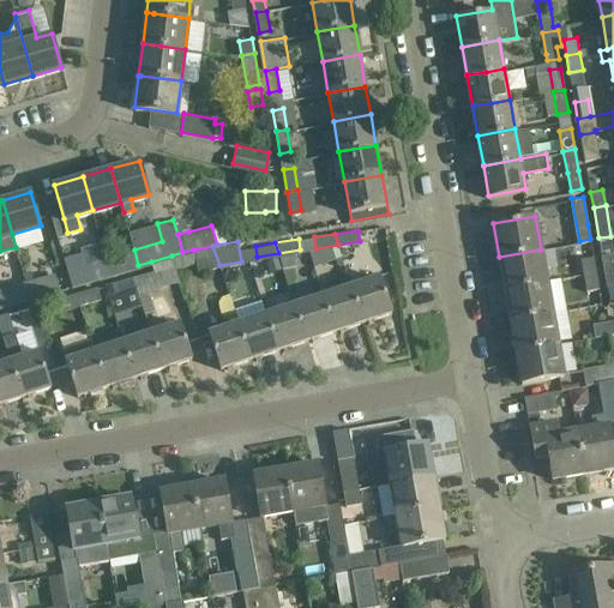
[(182,252),(172,256),(175,268),(179,280),(175,266),(196,260),(197,270),(220,265),(212,246),(194,250),(193,250),(182,252)]
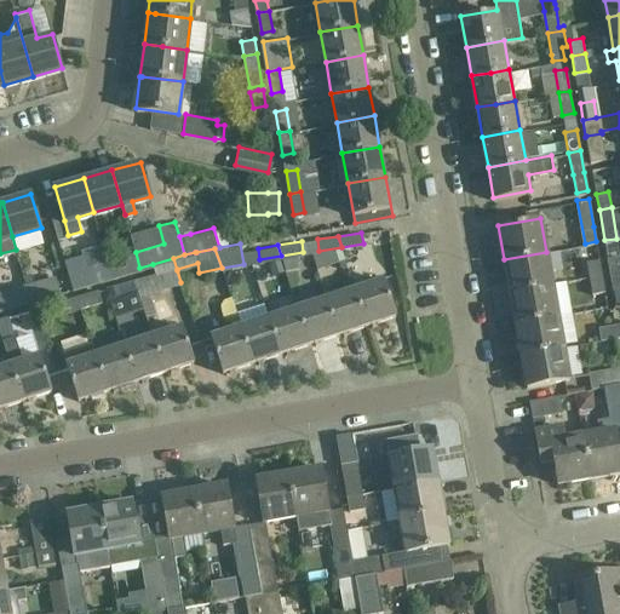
[(128,253),(107,260),(112,276),(133,270),(139,268),(136,252),(128,253)]
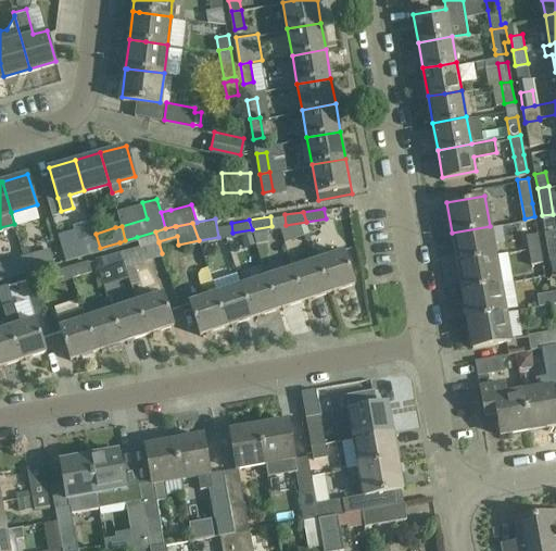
[(457,261),(495,254),(490,226),(452,233),(457,261)]
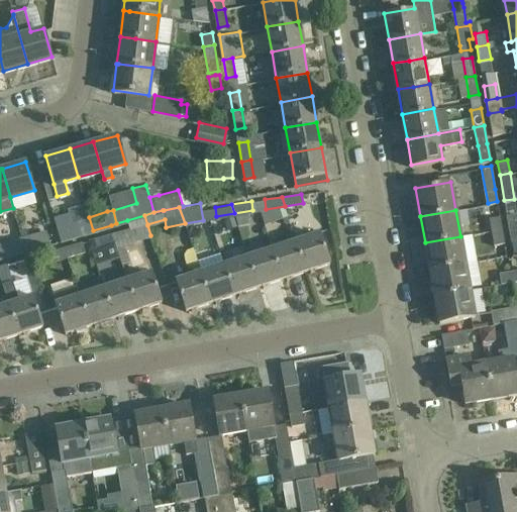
[(69,212),(54,216),(61,239),(93,230),(89,217),(72,222),(69,212)]
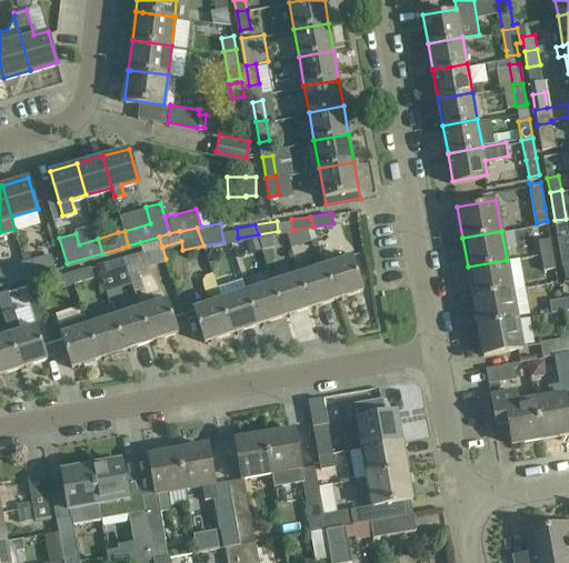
[(557,235),(560,250),(568,248),(568,237),(568,233),(557,235)]
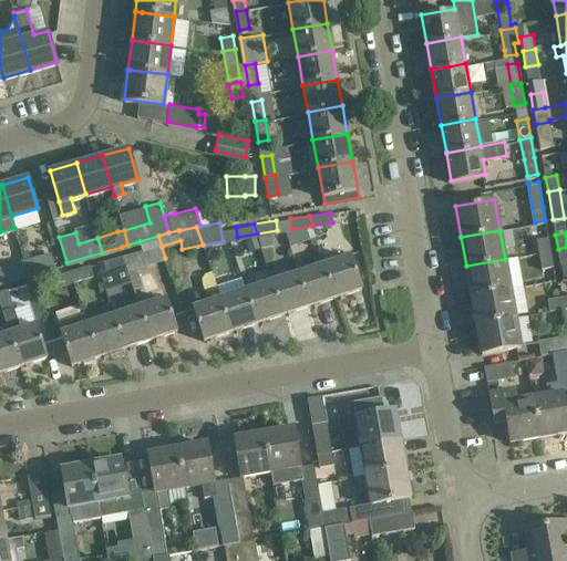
[(548,235),(536,237),(538,251),(552,249),(548,235)]
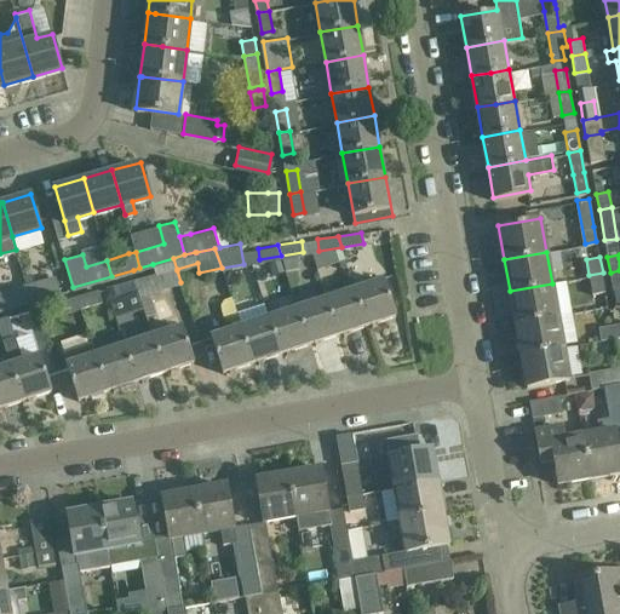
[(155,273),(135,279),(138,290),(139,294),(181,282),(177,270),(173,258),(153,264),(155,273)]
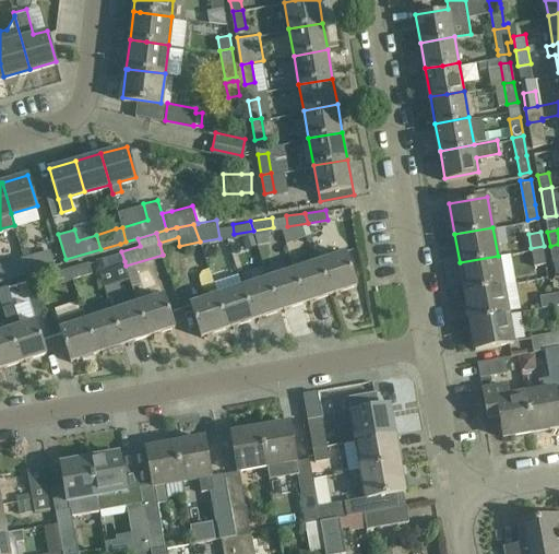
[(252,233),(242,235),(246,246),(256,243),(252,233)]
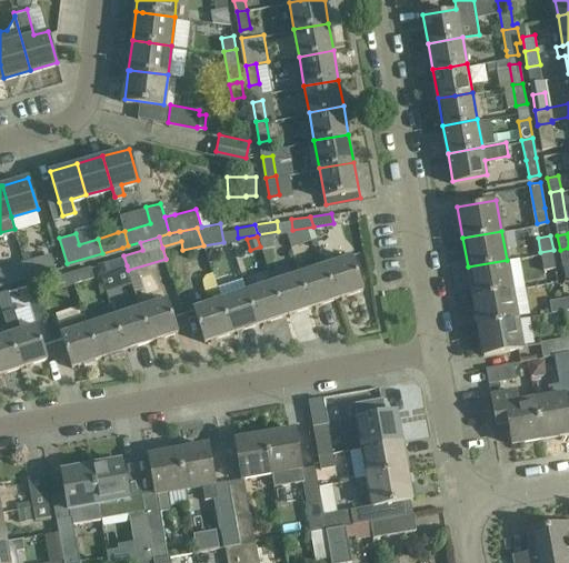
[(29,249),(21,251),(28,274),(55,267),(51,252),(31,258),(29,249)]
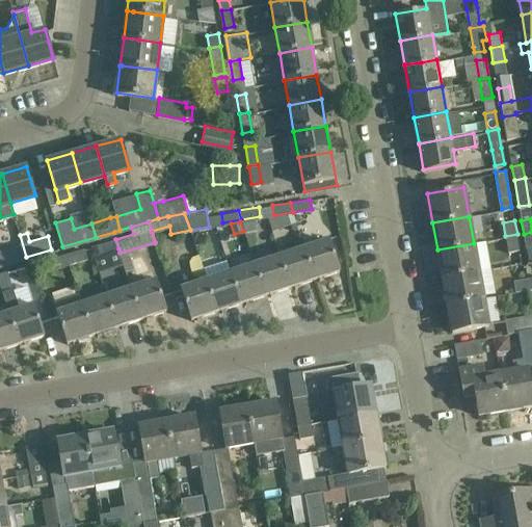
[(517,234),(505,236),(508,251),(520,248),(517,234)]
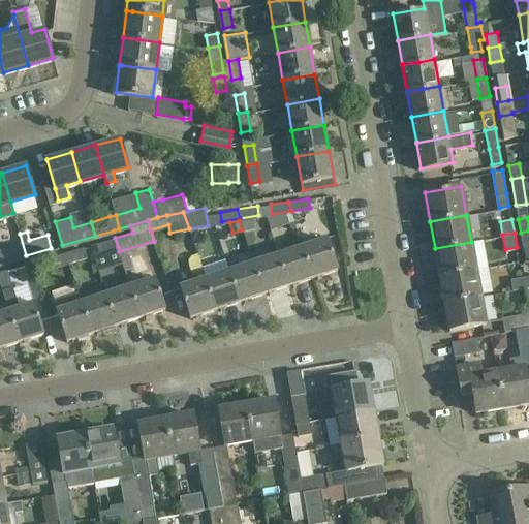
[(302,245),(312,276),(337,268),(328,237),(302,245)]
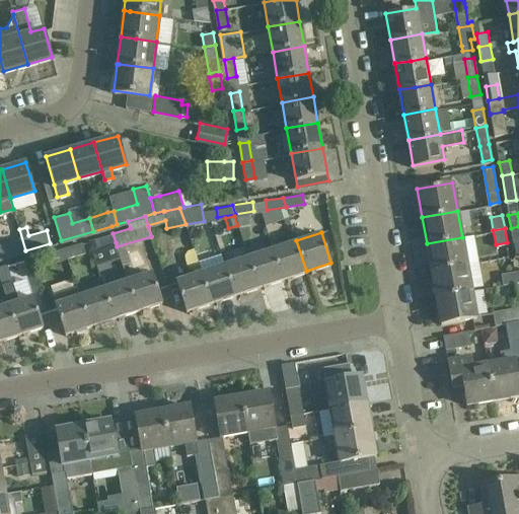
[(116,242),(113,233),(95,238),(97,247),(116,242)]
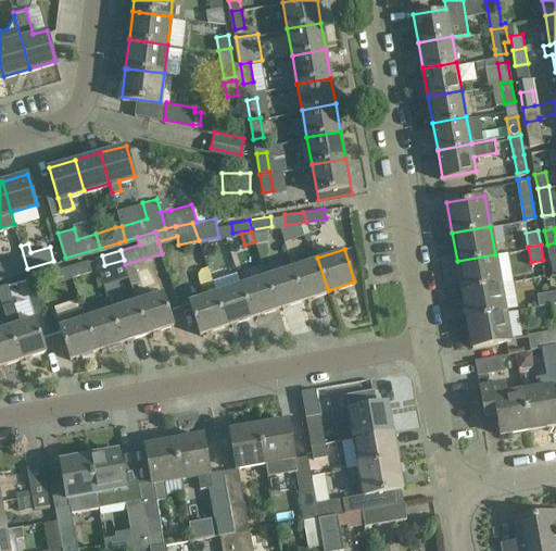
[(495,254),(457,261),(463,289),(476,287),(501,283),(495,254)]
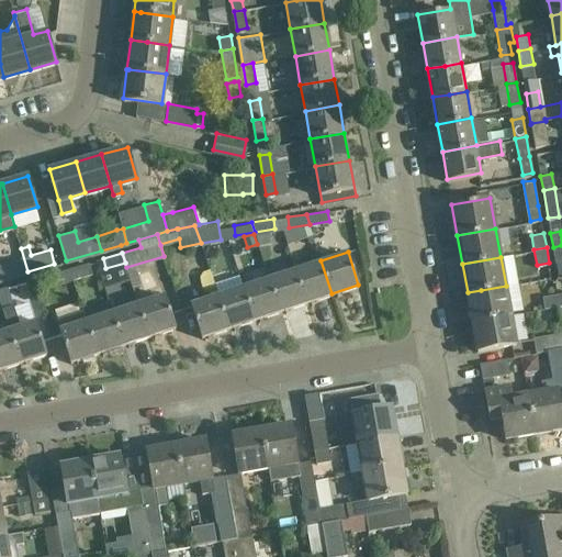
[(18,258),(0,264),(0,273),(2,279),(22,274),(18,258)]
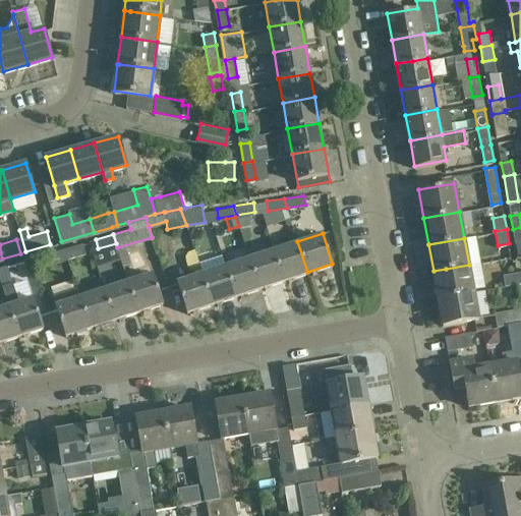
[(284,280),(307,272),(297,241),(274,249),(284,280)]
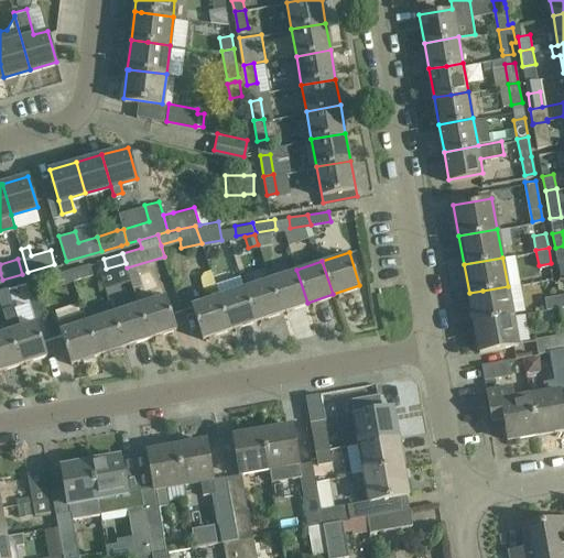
[(89,263),(69,269),(73,279),(93,272),(89,263)]
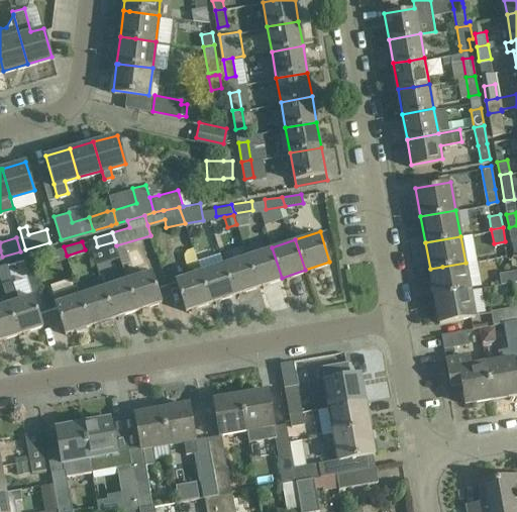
[(49,261),(67,256),(64,246),(46,251),(49,261)]
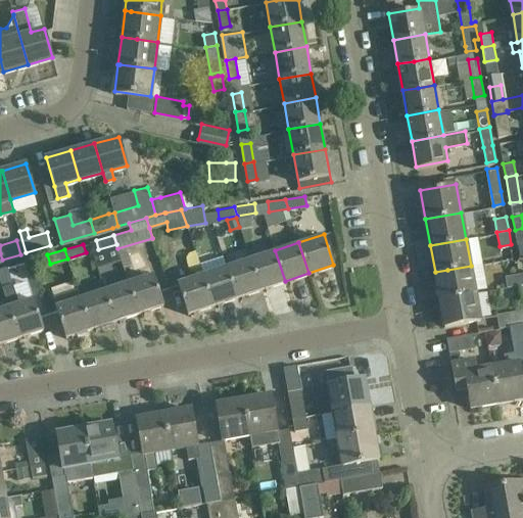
[(189,250),(186,256),(190,269),(196,272),(202,270),(195,249),(189,250)]
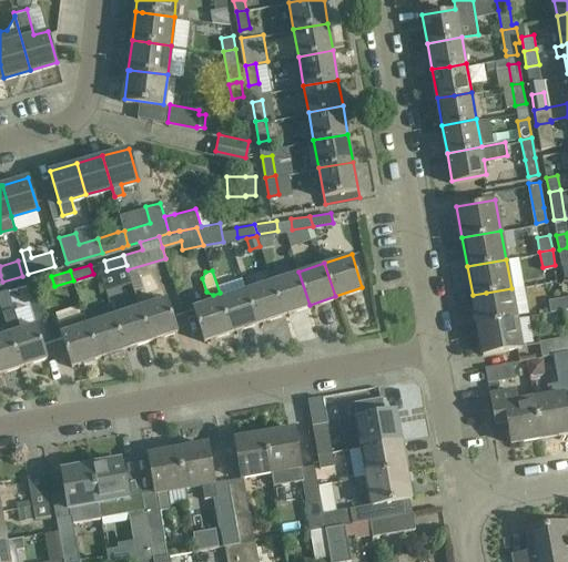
[(310,305),(298,272),(272,279),(283,313),(310,305)]
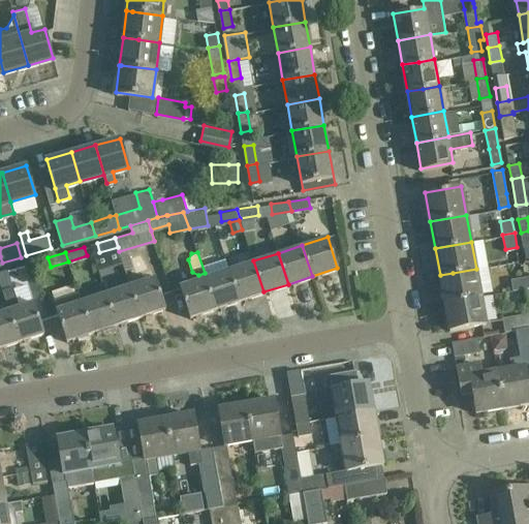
[(229,269),(239,300),(263,291),(253,260),(229,269)]
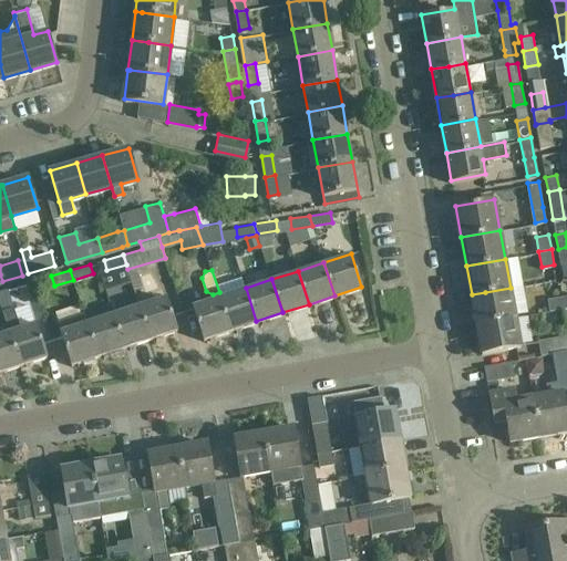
[(8,288),(0,290),(0,303),(9,332),(20,364),(47,355),(37,323),(19,329),(8,288)]
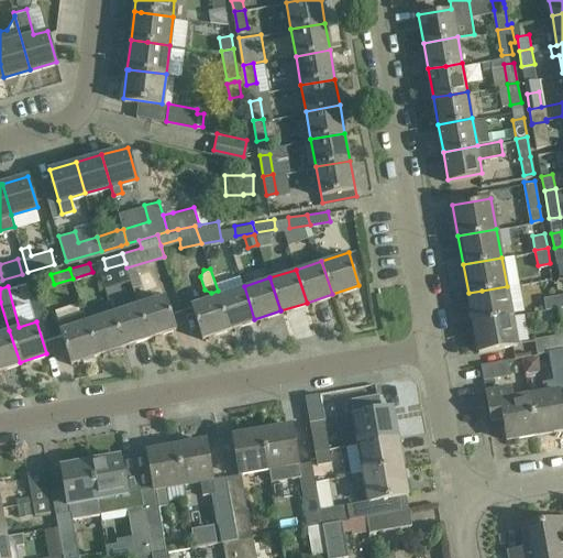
[(218,295),(229,328),(254,319),(244,286),(218,295)]
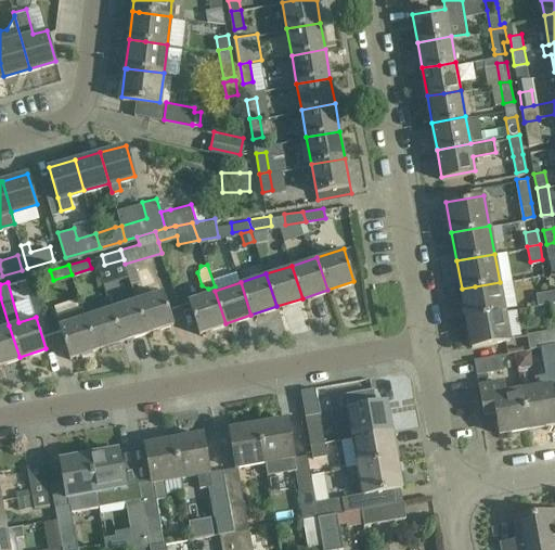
[(475,286),(462,289),(466,317),(485,314),(504,310),(500,282),(475,286)]
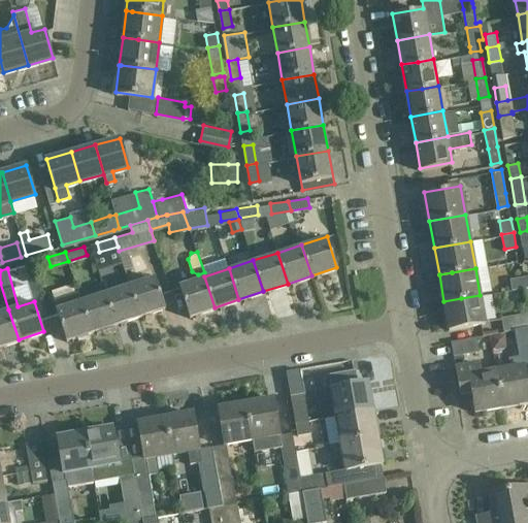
[(523,275),(523,274),(510,276),(513,289),(522,287),(524,287),(523,275)]
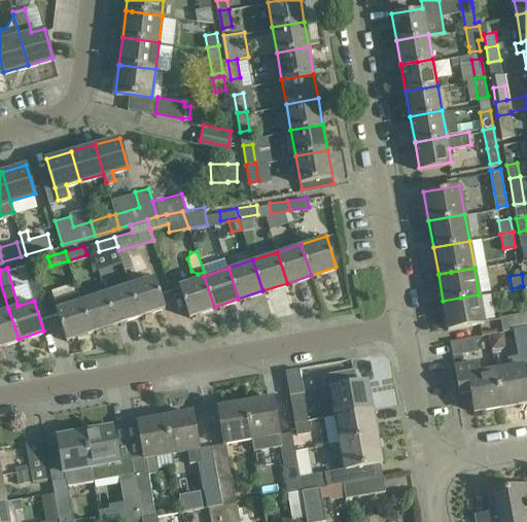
[(130,284),(140,314),(165,306),(154,276),(130,284)]
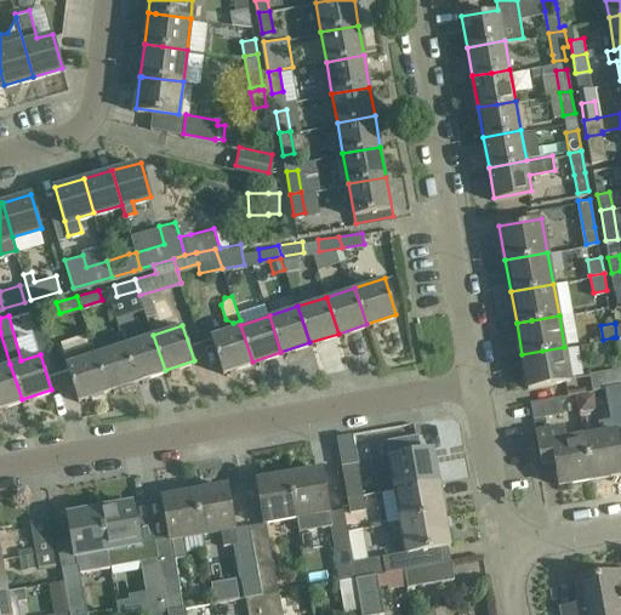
[(252,362),(240,325),(211,335),(223,371),(252,362)]
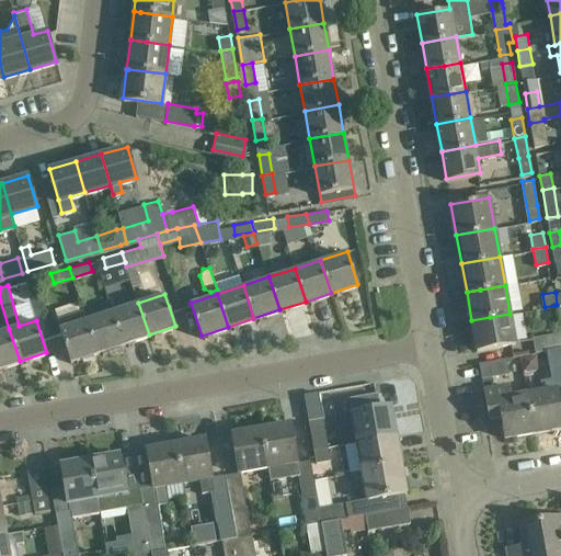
[(112,310),(123,343),(149,335),(138,303),(112,310)]
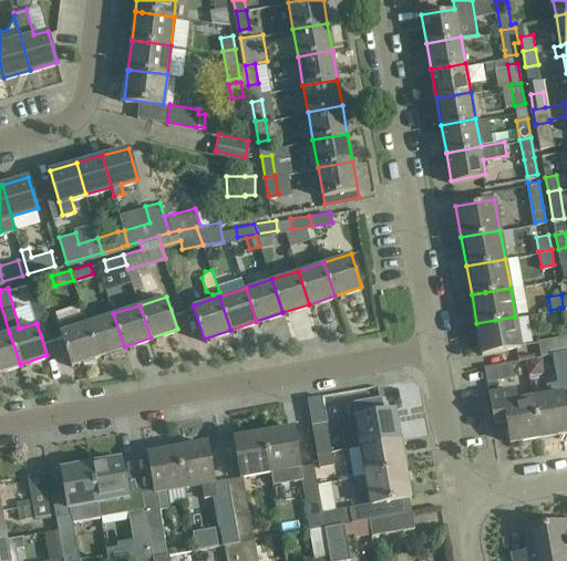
[(98,355),(83,311),(57,320),(71,364),(98,355)]
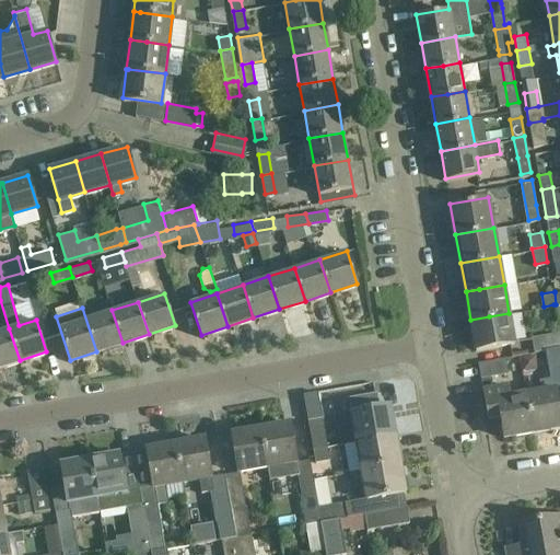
[(96,351),(123,343),(112,310),(86,319),(83,308),(82,308),(96,351)]
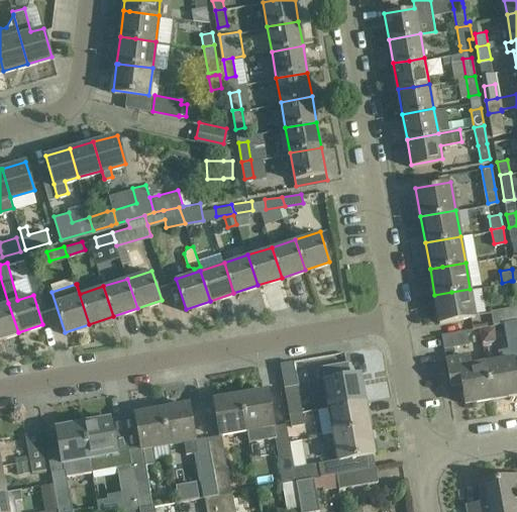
[(451,292),(434,295),(439,321),(475,314),(470,289),(451,292)]
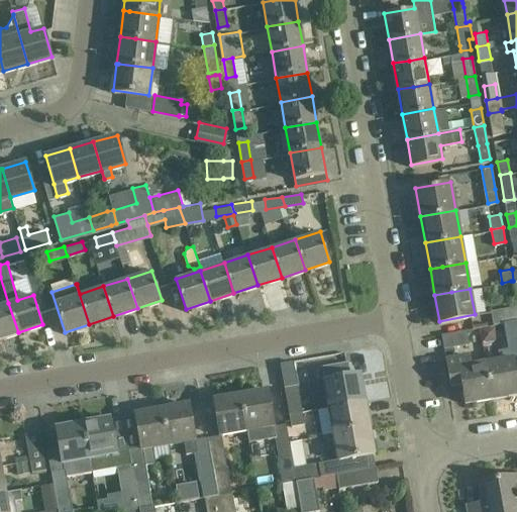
[(7,303),(0,305),(0,337),(18,332),(8,303),(7,303)]
